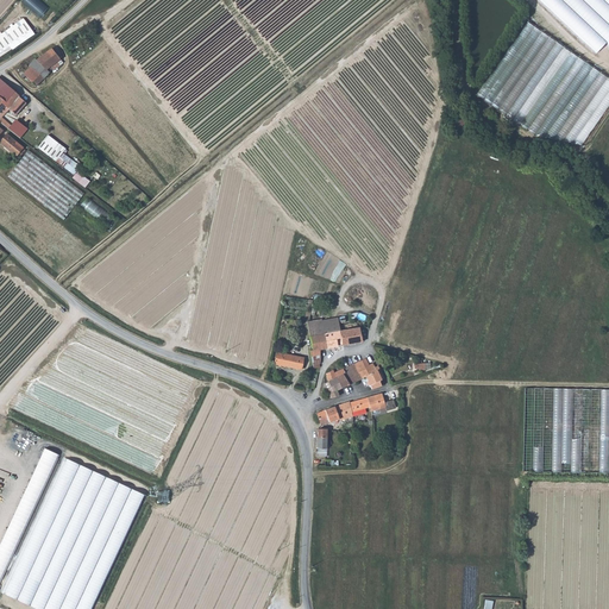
[(49,8),(39,0),(24,0),(22,4),(41,19),(49,8)]
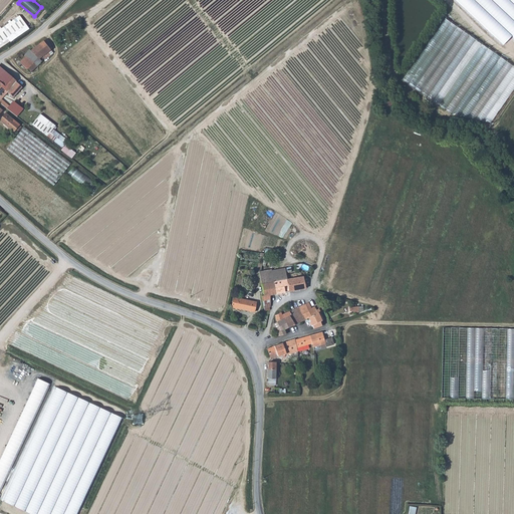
[(513,0),(456,0),(503,44),(511,36),(513,38),(513,0)]
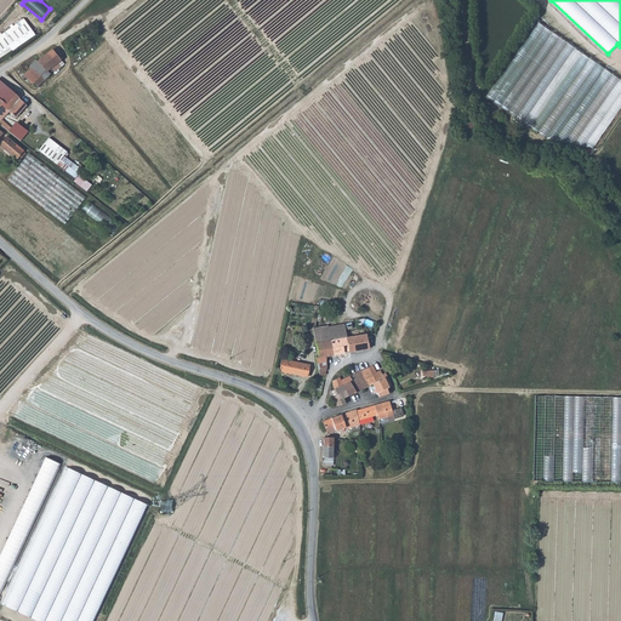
[(24,20),(0,36),(0,62),(36,36),(24,20)]
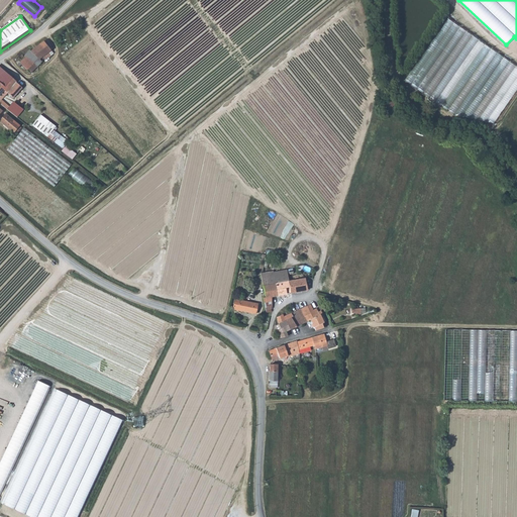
[(516,92),(516,66),(447,18),(404,81),(454,116),(495,124),(516,92)]
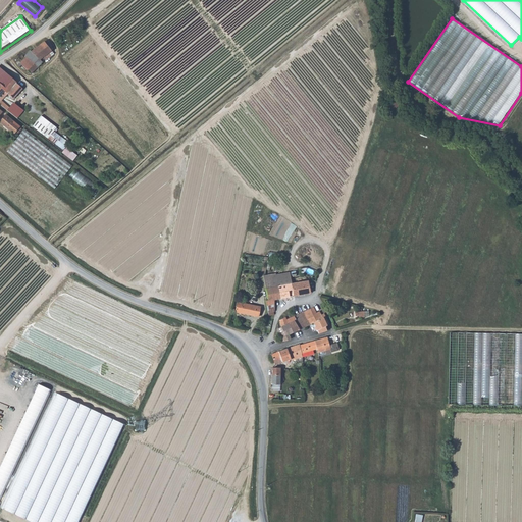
[(44,41),(32,51),(39,59),(42,57),(51,50),(44,41)]
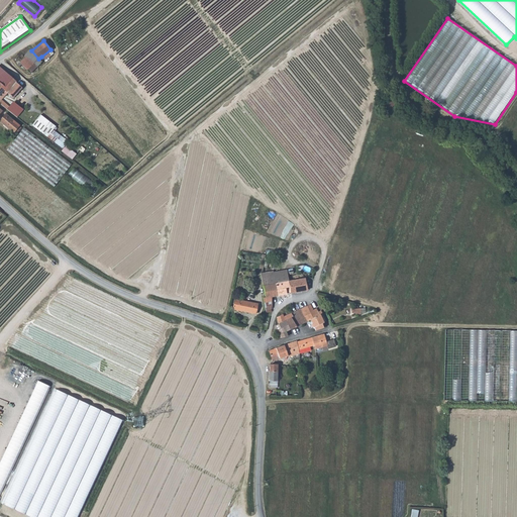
[(30,73),(44,60),(41,57),(38,59),(31,50),(30,49),(24,55),(26,56),(19,62),(30,73)]
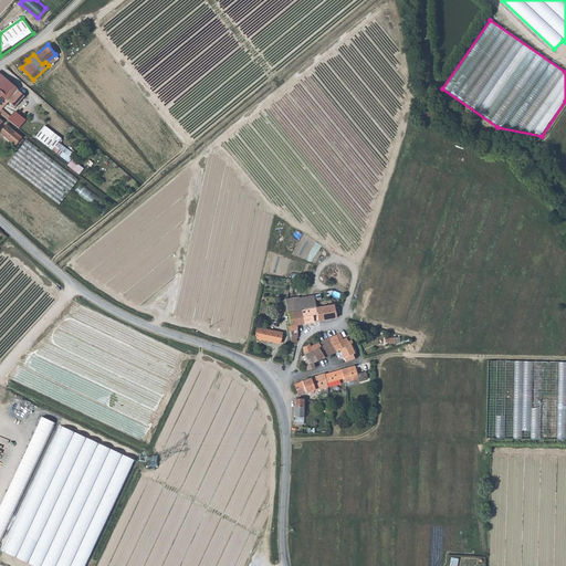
[(0,87),(0,88),(6,94),(13,85),(0,72),(0,87)]
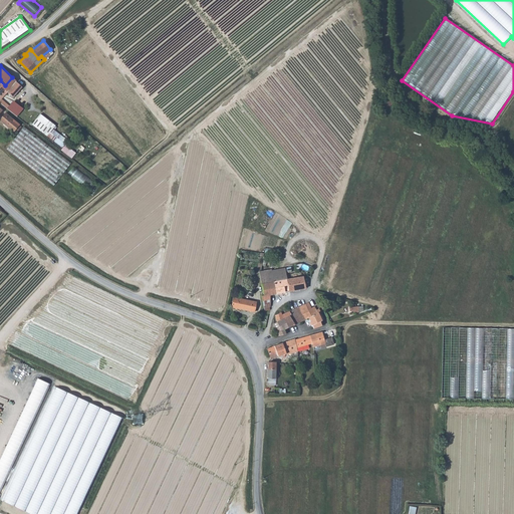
[(16,81),(16,80),(12,77),(5,85),(0,80),(0,92),(4,89),(12,96),(22,86),(16,81)]
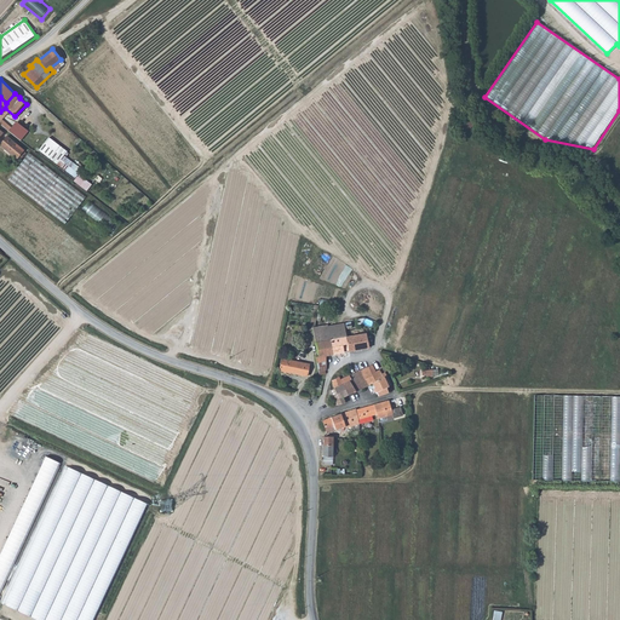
[(24,150),(6,136),(0,143),(0,145),(16,159),(24,150)]
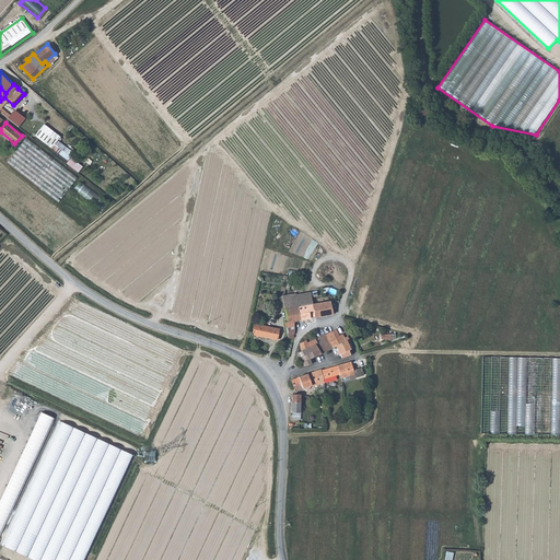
[(70,160),(76,152),(60,141),(63,137),(45,124),(36,136),(70,160)]
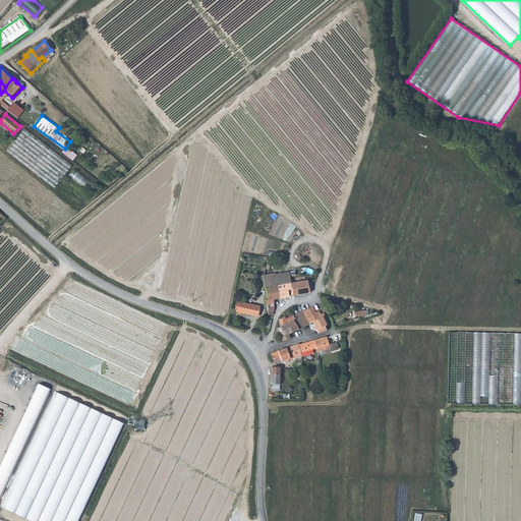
[(7,151),(14,157),(34,135),(24,128),(17,137),(7,151)]
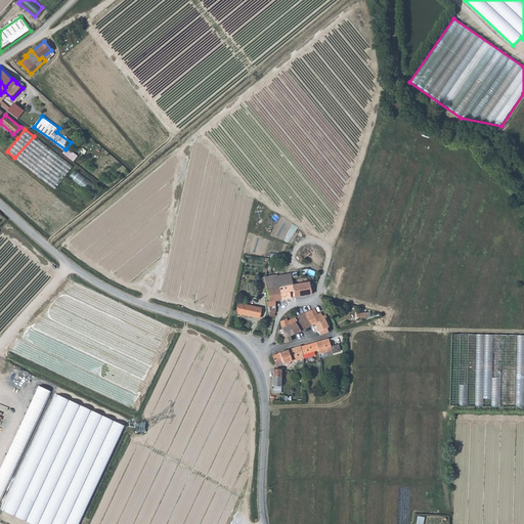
[(73,166),(34,136),(14,158),(55,188),(73,166)]
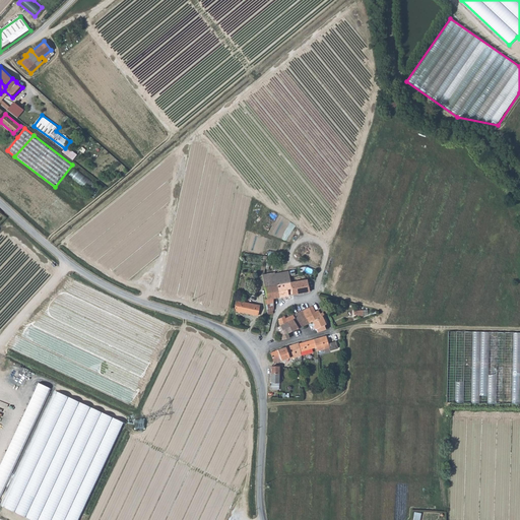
[(67,146),(63,151),(74,160),(78,154),(67,146)]
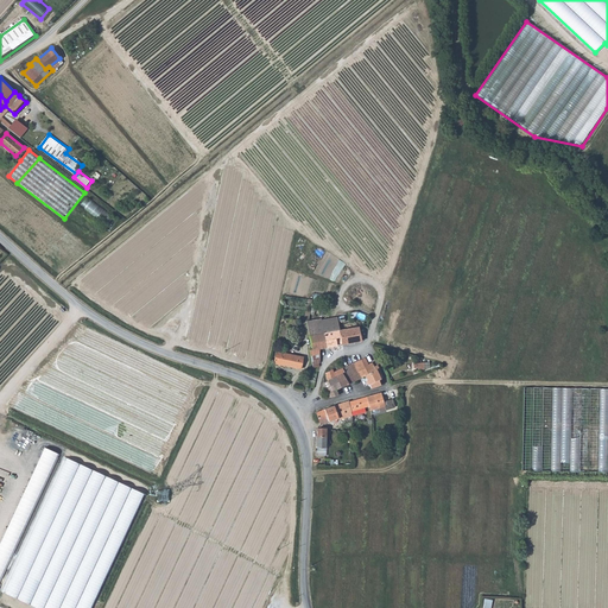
[(88,196),(82,206),(107,225),(114,215),(88,196)]
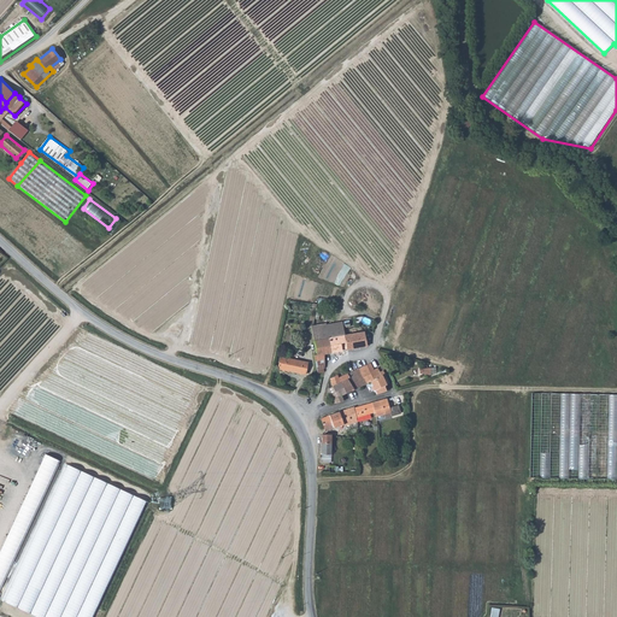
[(329,338),(344,335),(341,322),(327,324),(329,338)]
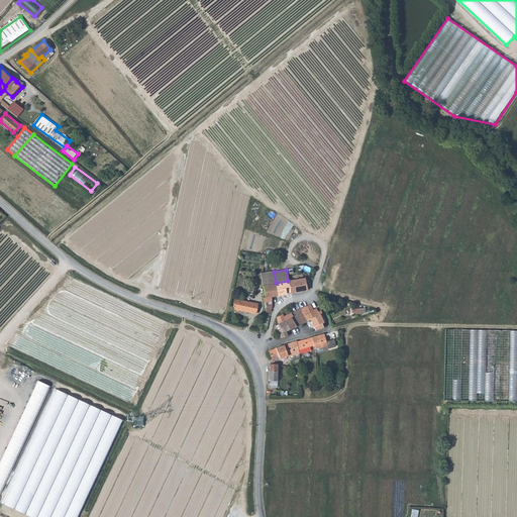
[(288,273),(289,281),(304,279),(302,270),(288,273)]
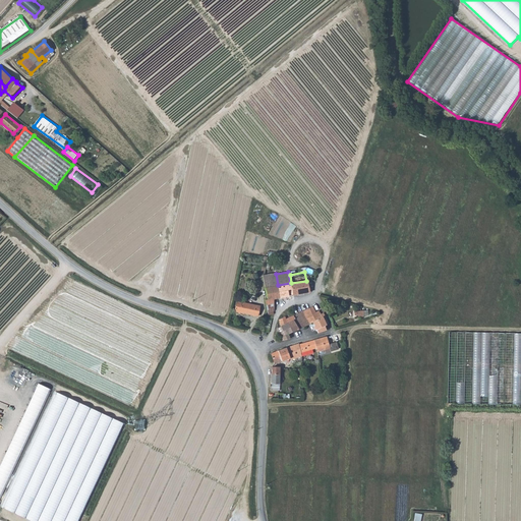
[(265,288),(278,285),(276,274),(275,274),(275,273),(263,275),(265,288)]
